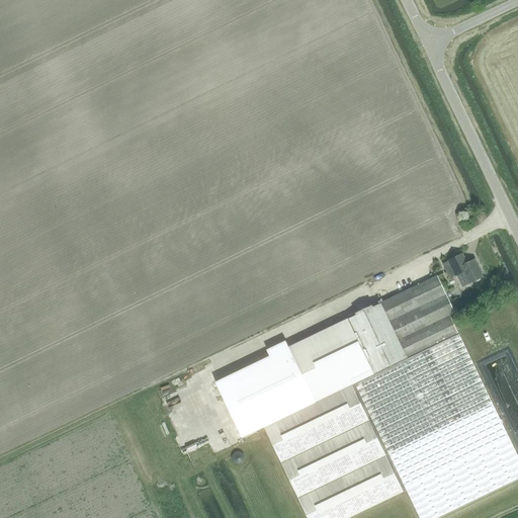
[(475,259),(462,265),(458,256),(448,260),(448,261),(442,264),(449,278),(455,275),(463,272),(468,283),(483,277),(475,259)]
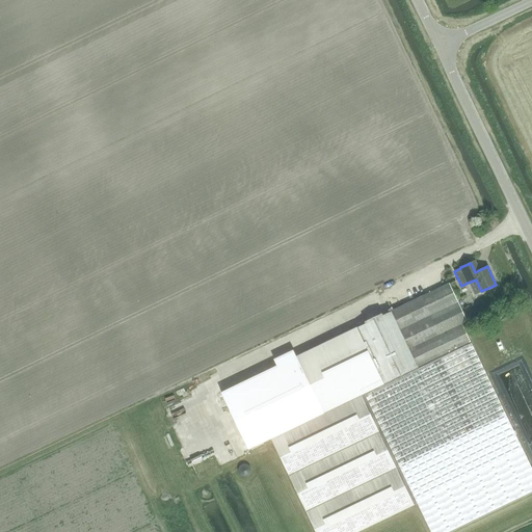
[(421,297),(391,311),(418,368),(456,350),(471,343),(461,323),(468,321),(449,284),(421,297)]
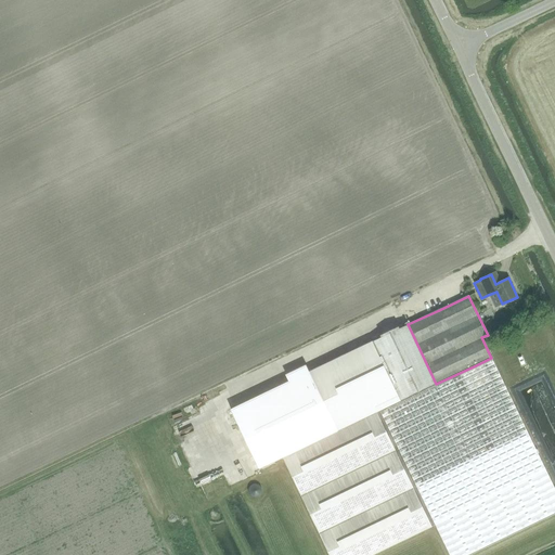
[(408,324),(373,341),(401,401),(436,384),(408,324)]
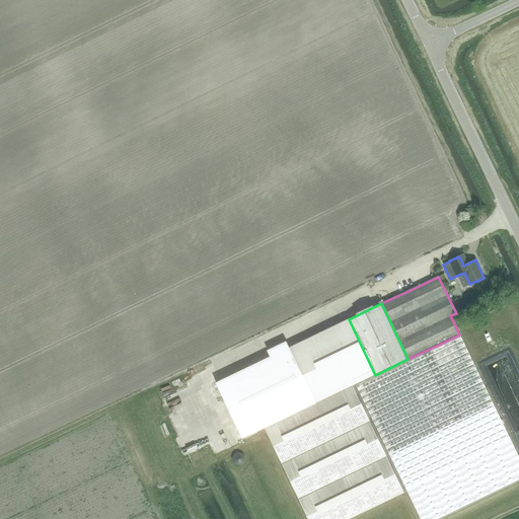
[(273,356),(216,383),(243,439),(265,428),(308,518),(348,518),(408,491),(406,491),(356,386),(375,376),(375,375),(349,319),(348,319),(289,348),(288,345),(272,353),(273,356)]
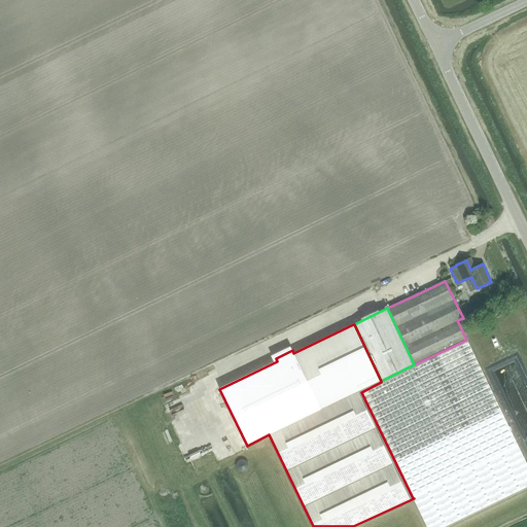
[(381,382),(361,392),(413,498),(414,498),(426,526),(447,526),(526,488),(526,464),(519,447),(501,412),(466,340),(452,347),(414,364),(381,381),(381,382)]
